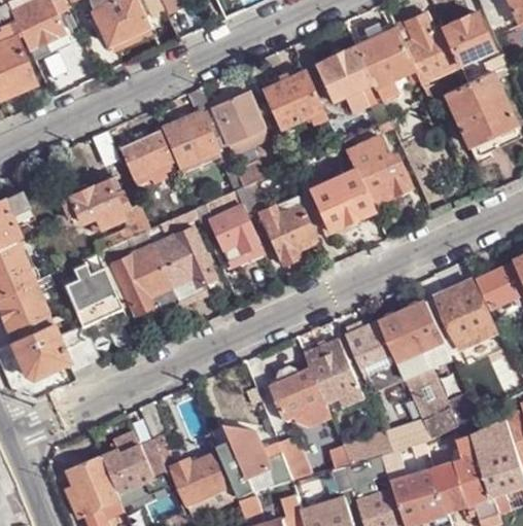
[(7,0),(5,1),(10,11),(35,0),(48,0),(50,3),(56,0),(7,0)]
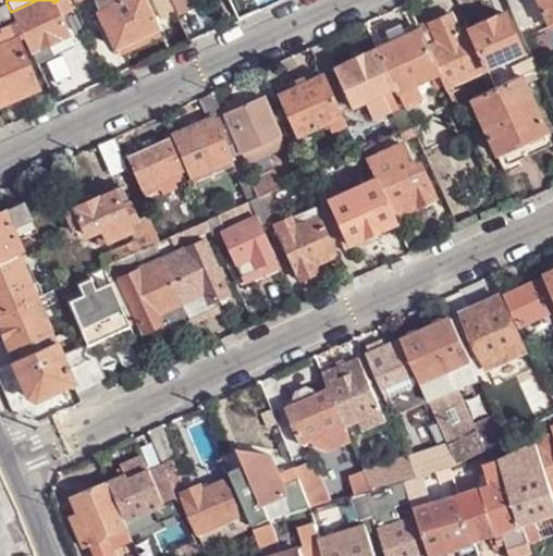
[(51,0),(37,0),(11,12),(20,32),(22,35),(29,52),(45,44),(68,34),(53,3),(51,0)]
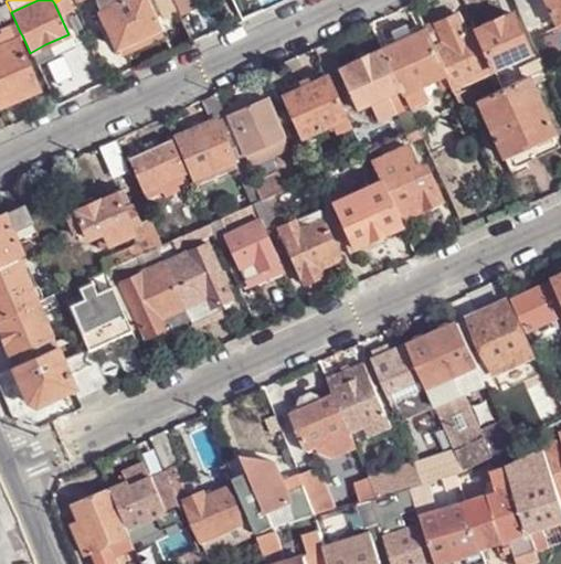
[(124,0),(94,0),(94,2),(98,12),(124,0)]
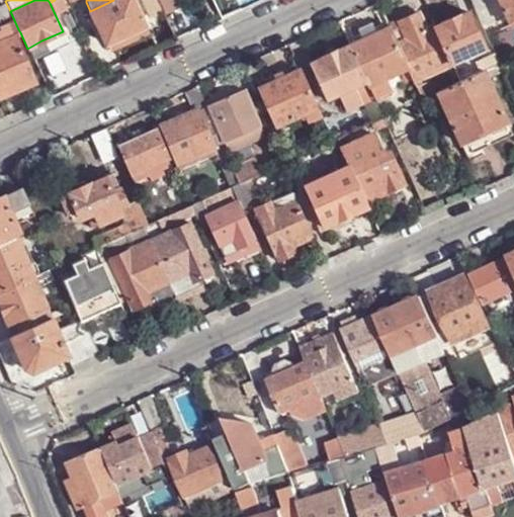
[(113,0),(90,11),(105,42),(123,34),(143,25),(131,0),(113,0)]
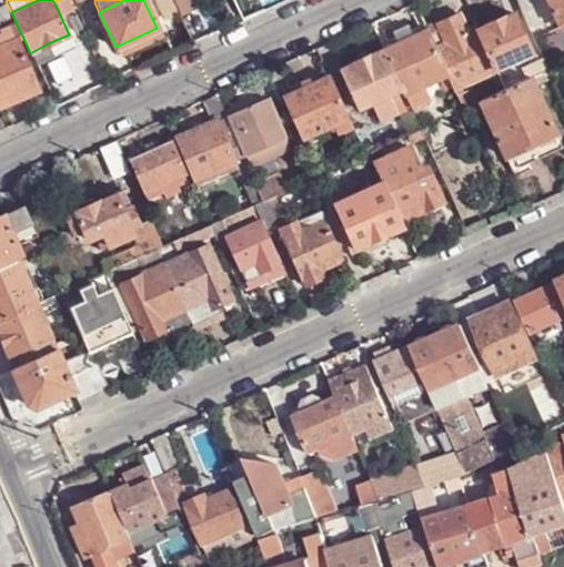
[(563,0),(513,0),(526,28),(552,17),(554,22),(563,17),(563,0)]
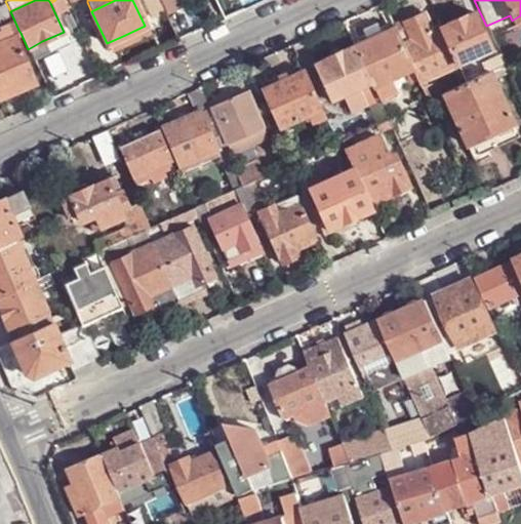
[(17,89),(34,82),(14,36),(14,35),(12,32),(18,30),(10,11),(5,1),(0,3),(0,32),(3,39),(0,40),(0,97),(17,89)]
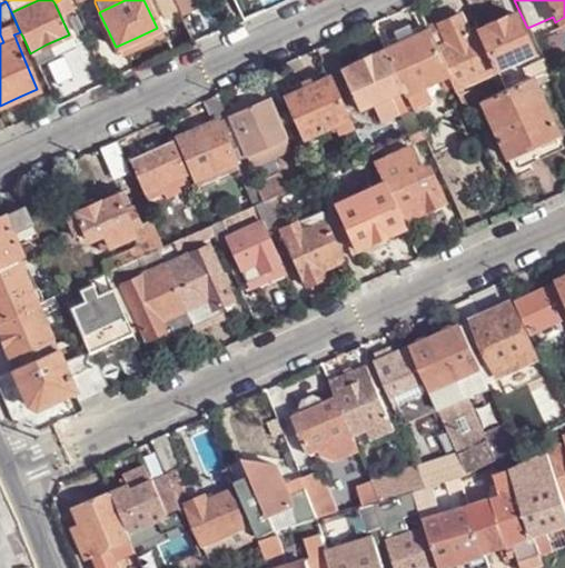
[(494,68),(476,29),(464,35),(456,13),(444,19),(424,28),(445,73),(450,88),(494,68)]
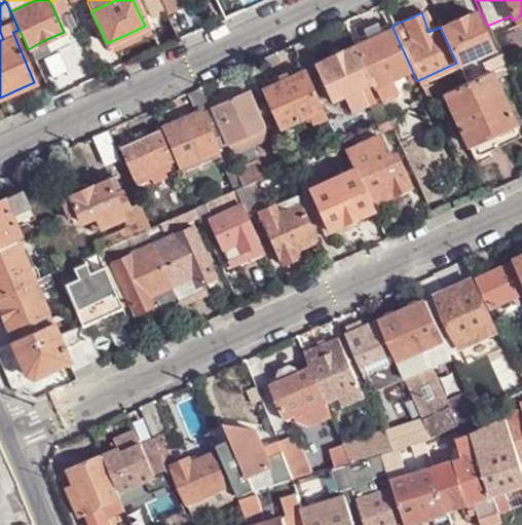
[(473,29),(479,26),(473,12),(467,14),(473,29)]
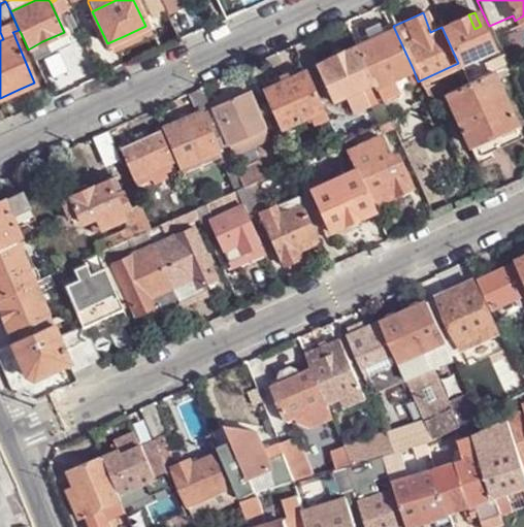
[(458,63),(491,48),(481,26),(475,29),(468,14),(458,20),(441,27),(458,63)]
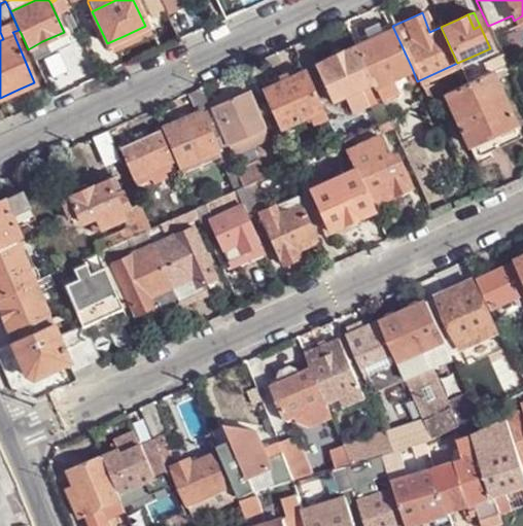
[(362,29),(367,38),(380,33),(375,23),(368,26),(362,29)]
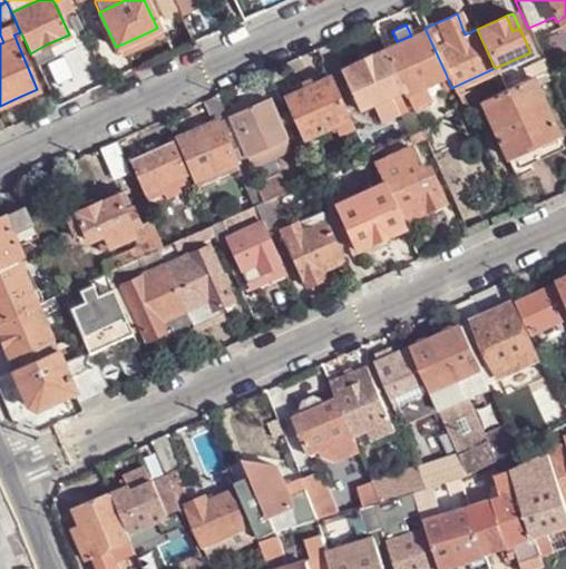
[(397,41),(381,48),(401,90),(407,104),(409,107),(427,99),(421,85),(446,74),(425,28),(411,36),(397,41)]
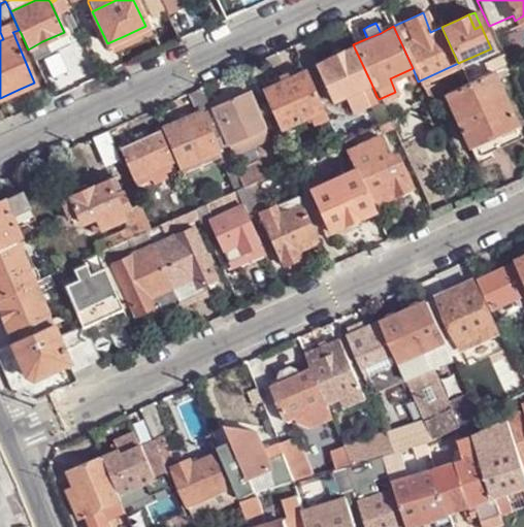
[(57,48),(68,43),(64,32),(42,41),(47,53),(57,48)]
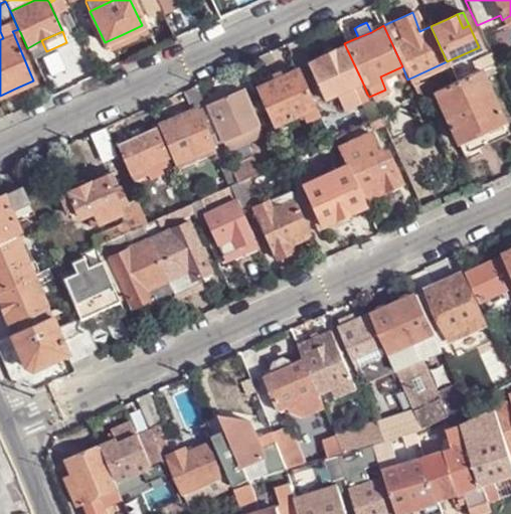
[(27,48),(31,58),(46,51),(41,40),(27,48)]
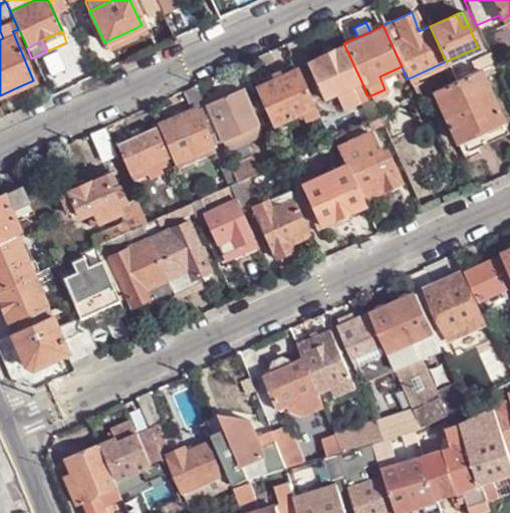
[(322,99),(361,81),(343,43),(325,52),(305,62),(322,99)]
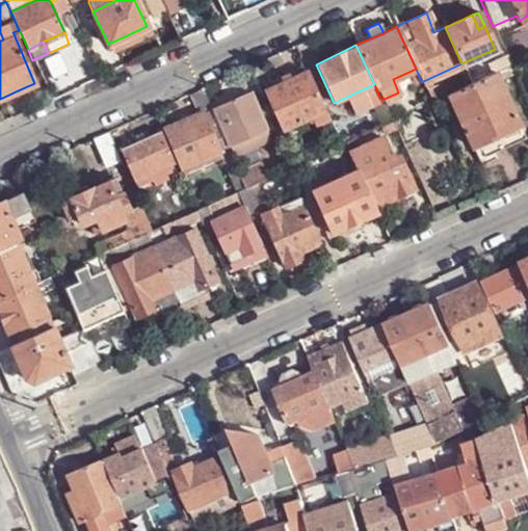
[(466,73),(470,83),(491,75),(485,63),(466,73)]
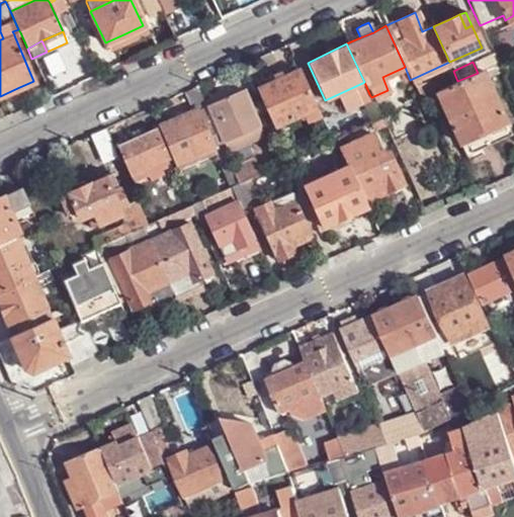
[(280,77),(257,88),(274,124),(302,113),(315,106),(296,70),(280,77)]
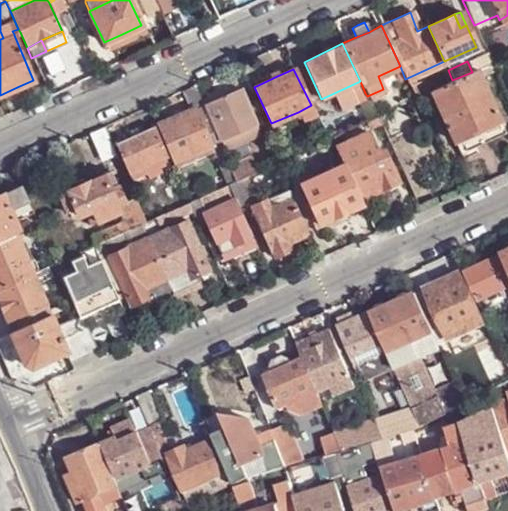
[(430,90),(452,139),(457,137),(467,133),(498,119),(475,70),(472,72),(452,80),(430,90)]
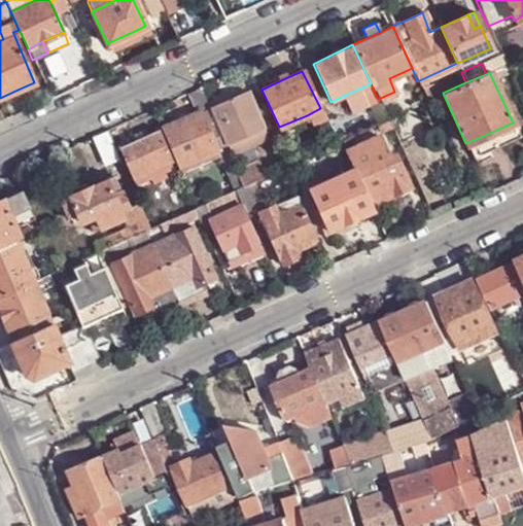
[(433,80),(420,86),(426,100),(440,94),(433,80)]
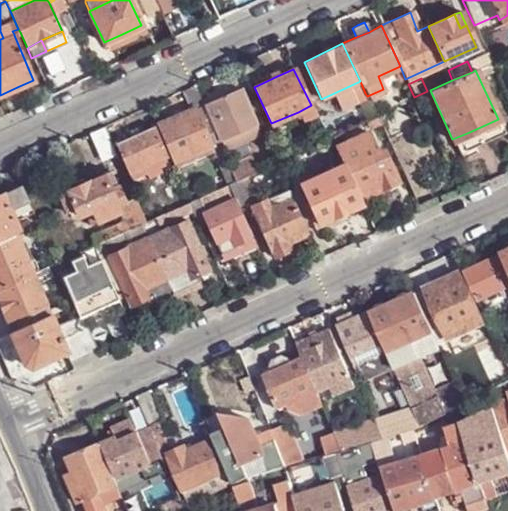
[(321,99),(327,112),(365,93),(360,81),(321,99)]
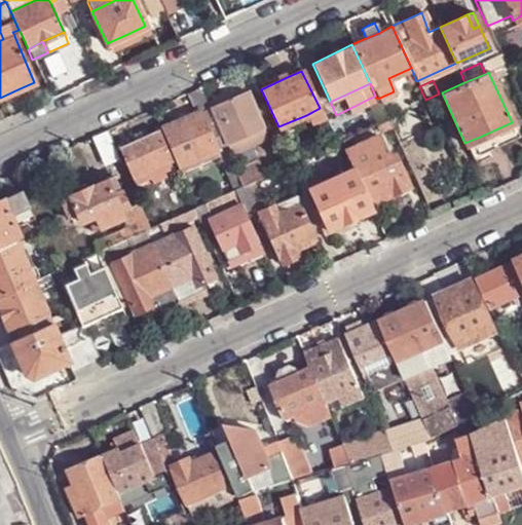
[(185,92),(192,113),(198,110),(206,108),(197,87),(185,92)]
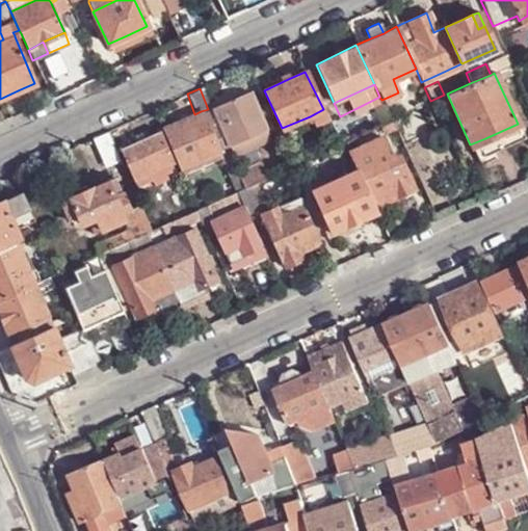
[(212,108),(228,144),(262,130),(265,128),(249,91),(236,98),(212,108)]
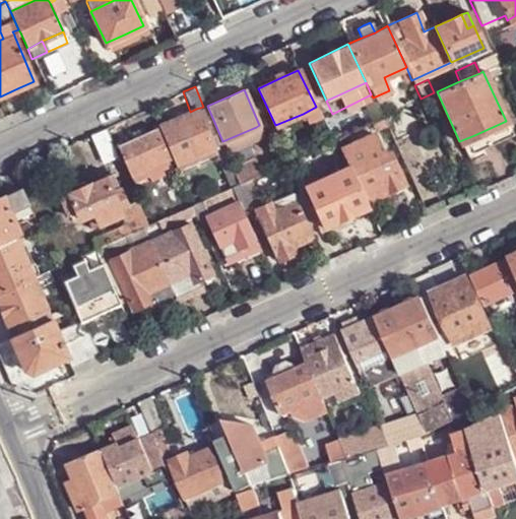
[(213,148),(217,157),(224,154),(203,107),(196,109),(213,148)]
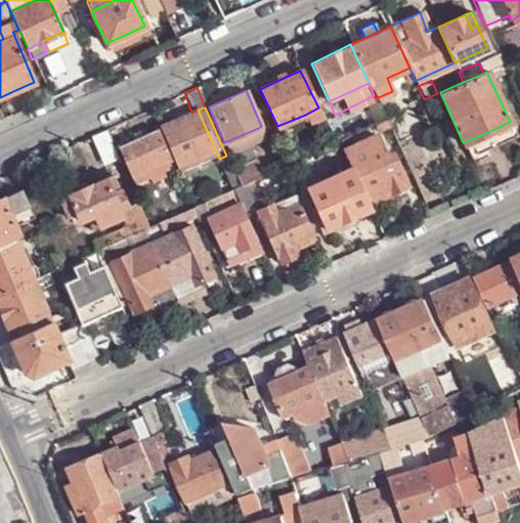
[(305,115),(309,124),(323,118),(318,107),(305,115)]
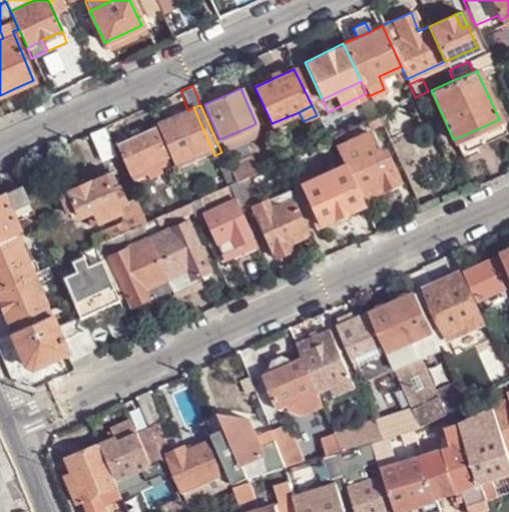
[(210,146),(193,107),(187,110),(173,116),(156,123),(173,162),(210,146)]
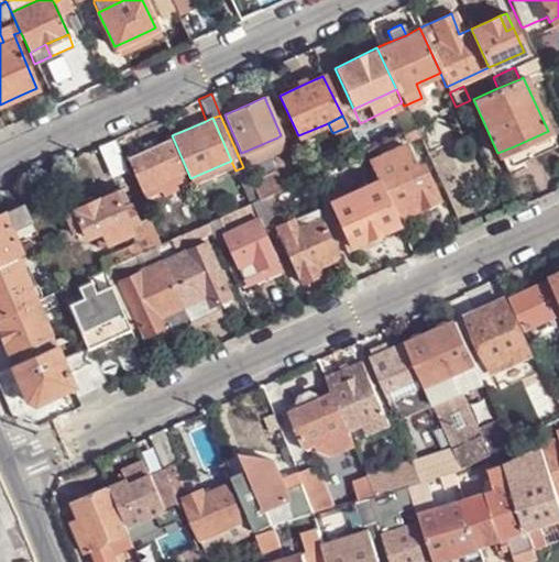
[(413,128),(401,133),(405,141),(417,134),(413,128)]
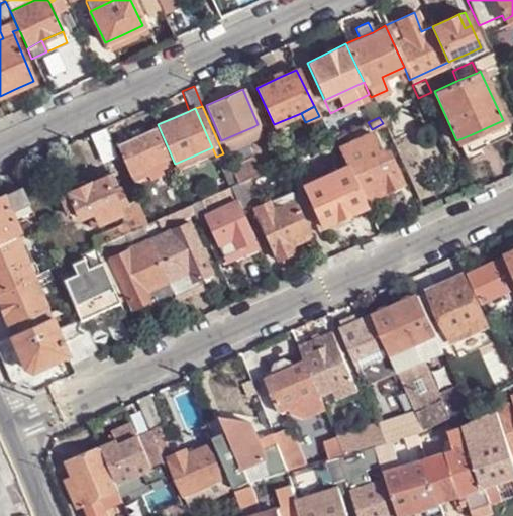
[(472,134),(462,138),(469,152),(476,149),(508,134),(503,120),(472,134)]
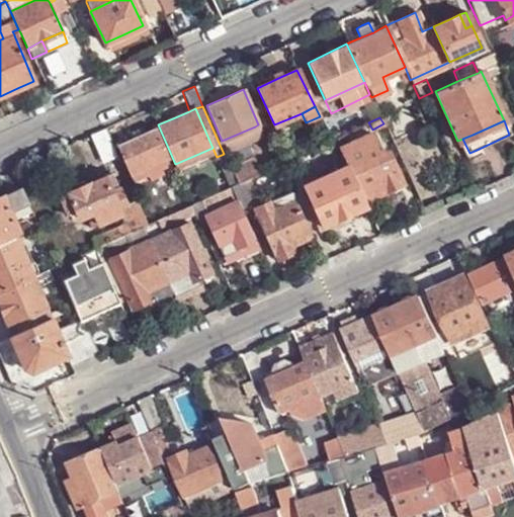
[(115,145),(129,174),(162,158),(166,157),(168,156),(155,126),(141,134),(115,145)]
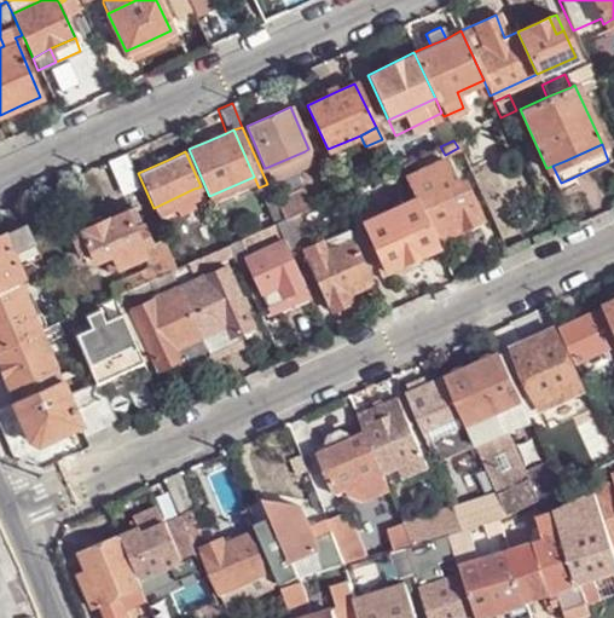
[(305,151),(265,168),(270,177),(284,169),(285,173),(307,163),(306,160),(310,159),(305,151)]
